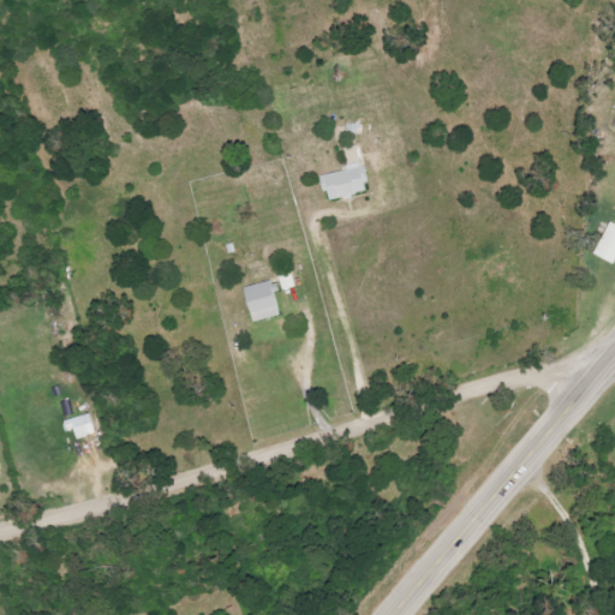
[(364,160),(360,145),(346,149),(350,165),(364,160)]
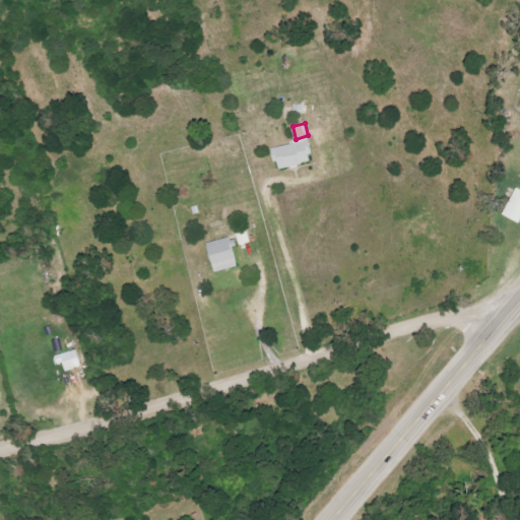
[(279,171),(314,161),(307,139),(273,148),(279,171)]
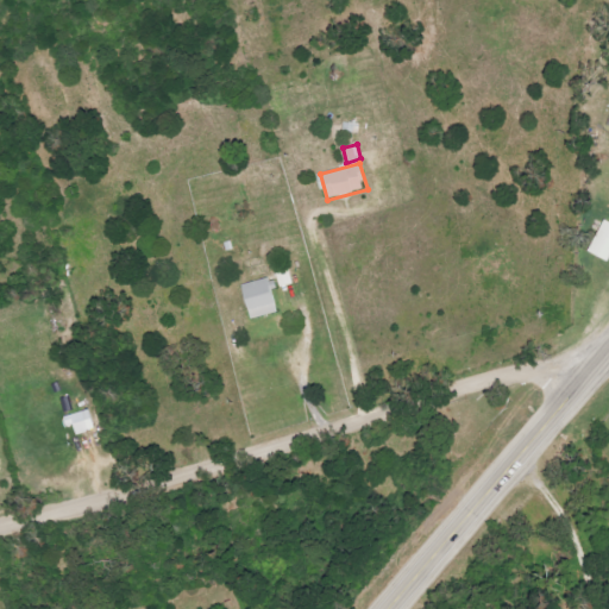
[(608,263),(608,221),(606,220),(589,252),(608,263)]
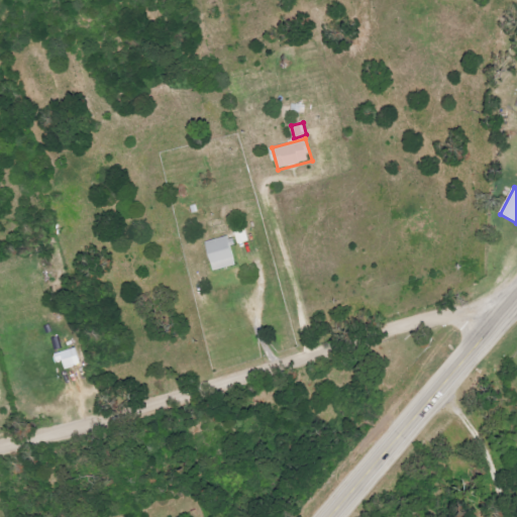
[(207,241),(213,271),(236,267),(230,237),(207,241)]
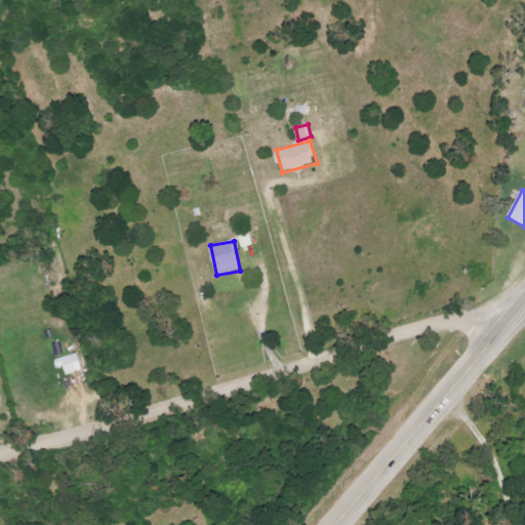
[(67,374),(83,370),(78,353),(56,359),(58,368),(65,367),(67,374)]
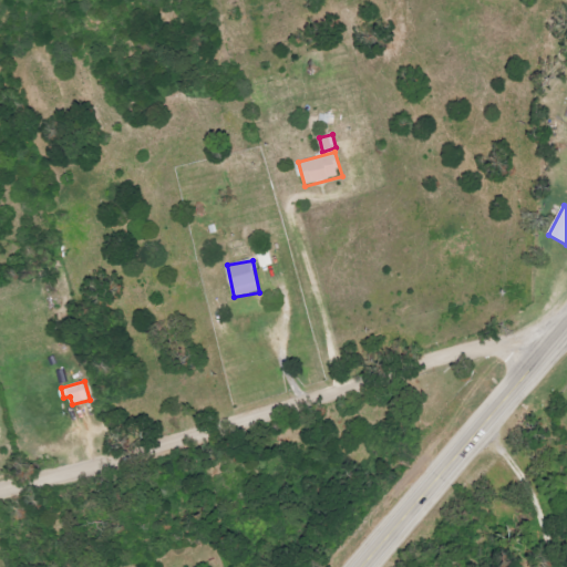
All buildings are outlined.
